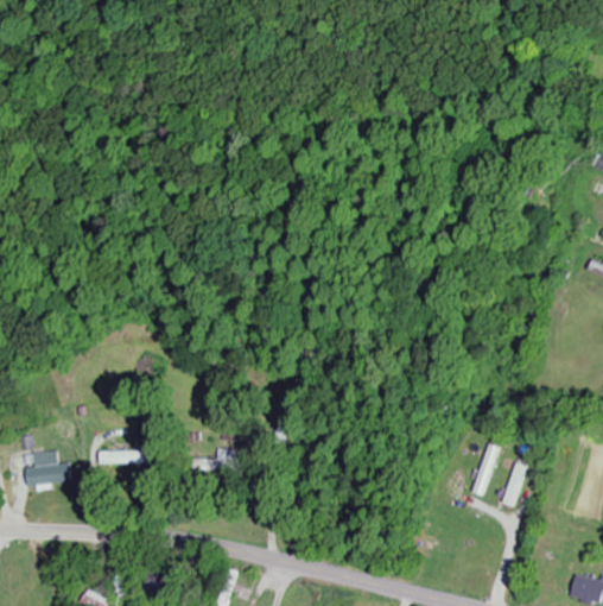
[(495,444),(484,443),(475,493),(486,496),(495,444)]
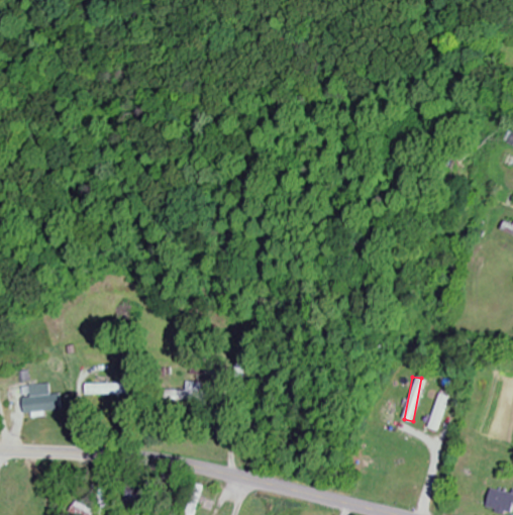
[(202,399),(202,381),(184,381),(184,399),(202,399)]
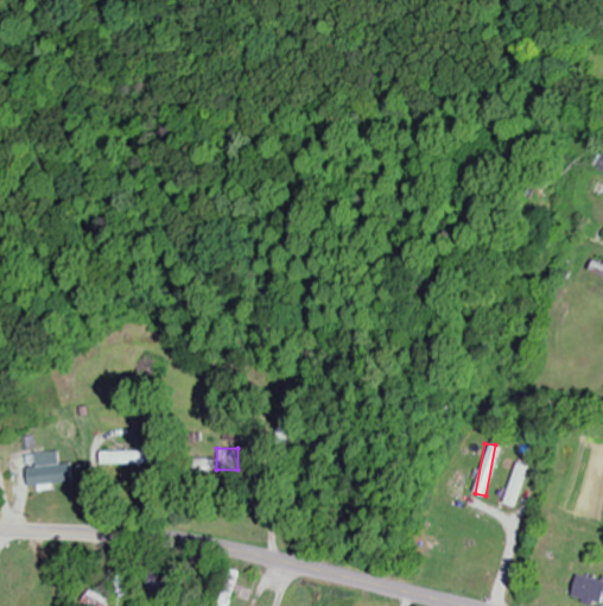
[(23,453),(24,465),(26,485),(59,481),(56,449),(23,453)]
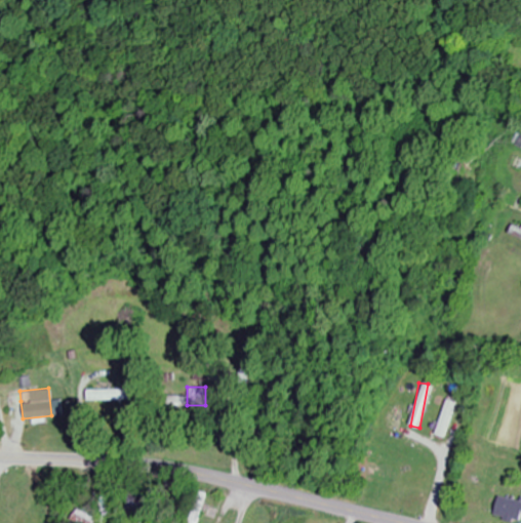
[(138,399),(137,388),(87,390),(87,400),(138,399)]
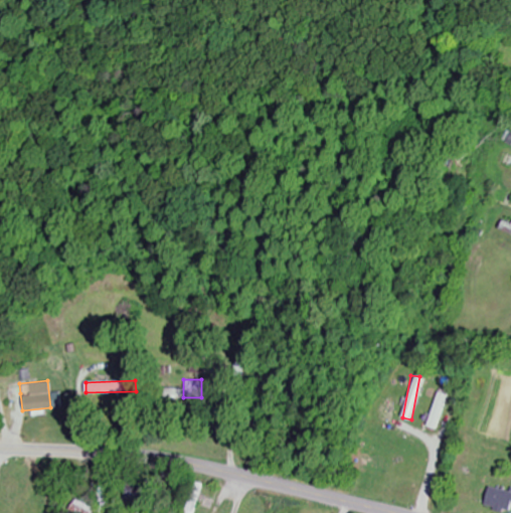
[(446,393),(437,390),(426,425),(435,429),(446,393)]
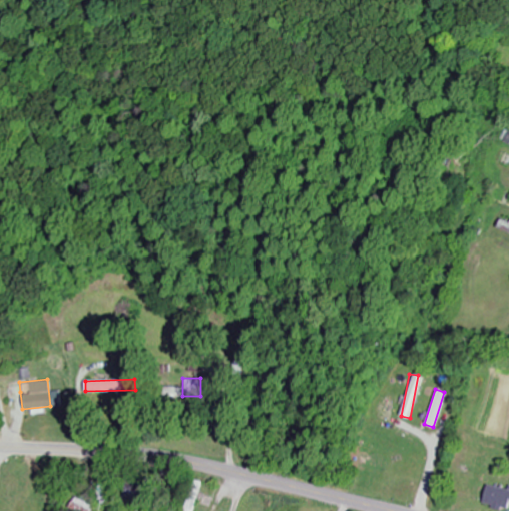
[(508,485),(508,489),(486,484),(482,502),(491,504),(491,506),(508,509),(508,503),(508,485)]
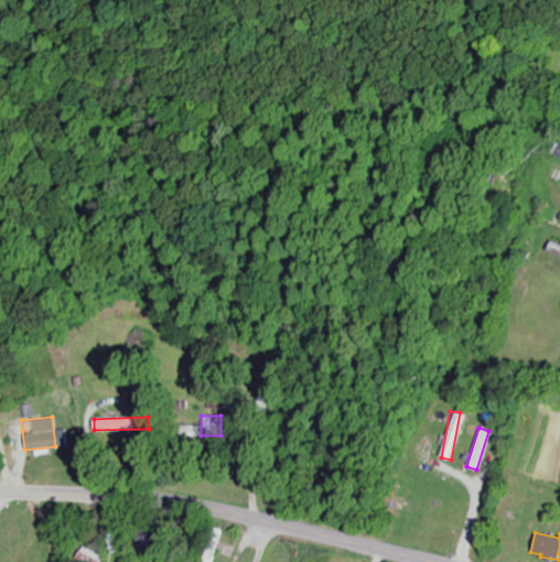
[(76,558),(85,561),(97,561),(101,555),(83,546),(76,558)]
